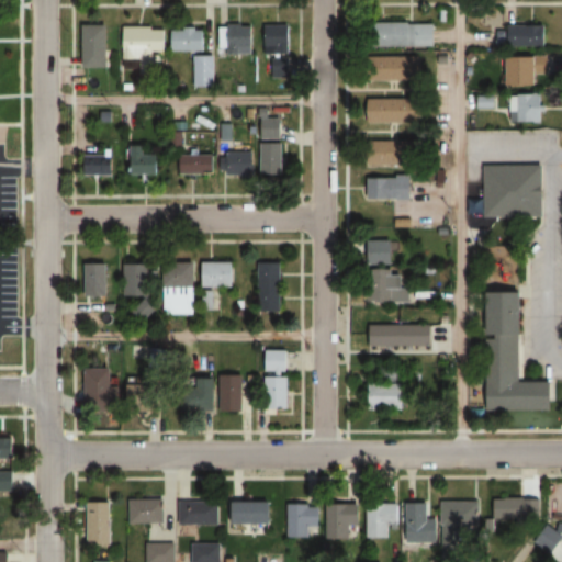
[(375,23),(408,23),(408,24),(434,24),(434,46),(375,46),(375,23)]
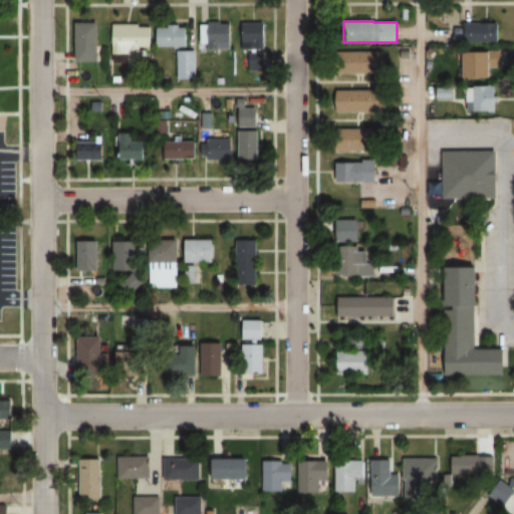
[(497,22),(497,42),(464,43),(464,29),(464,23),(497,22)]
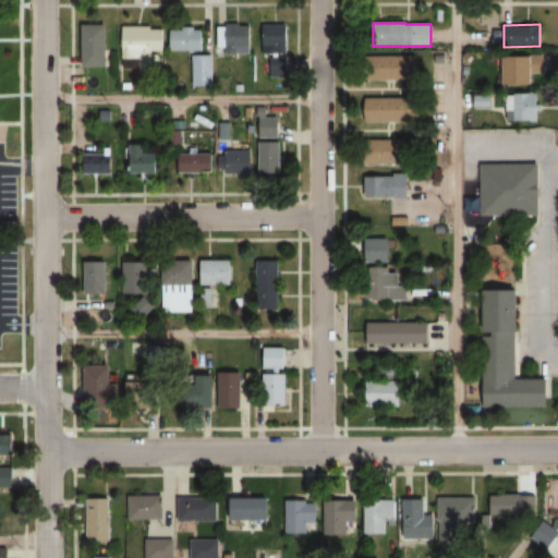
[(107,68),(107,25),(82,25),(82,68),(107,68)]
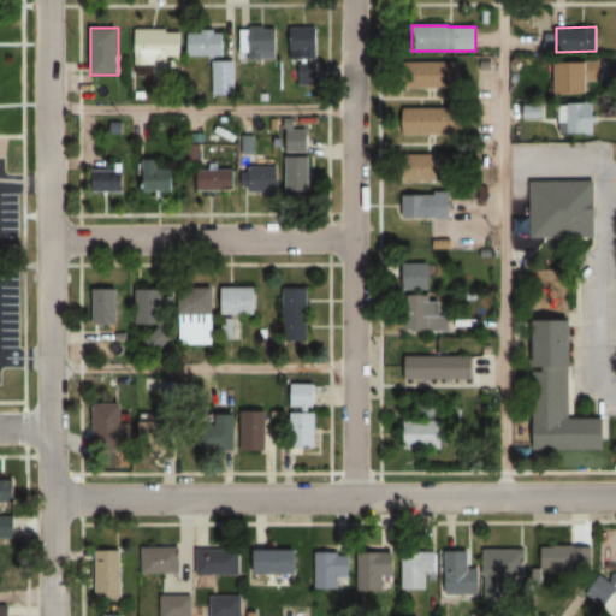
[(240,60),(278,60),(278,28),(240,28),(240,60)]
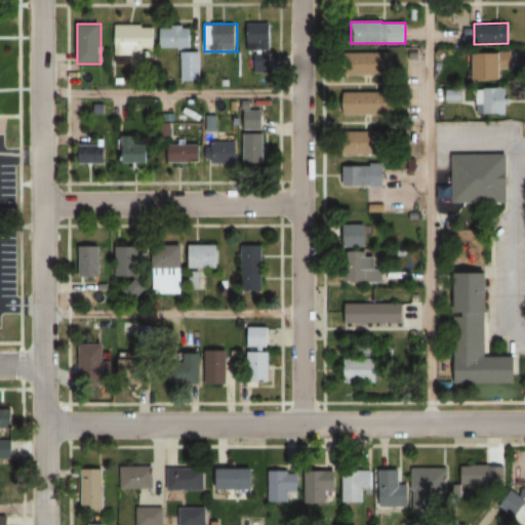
[(272,24),(246,24),(246,50),(272,50),(272,24)]
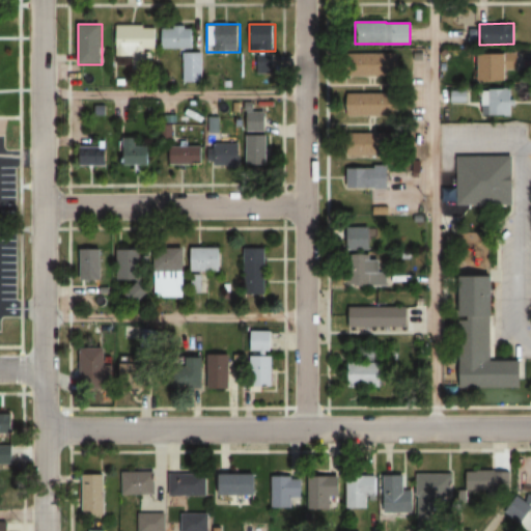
[(156,51),(156,26),(114,26),(114,57),(132,57),(132,71),(151,71),(151,50),(156,51)]
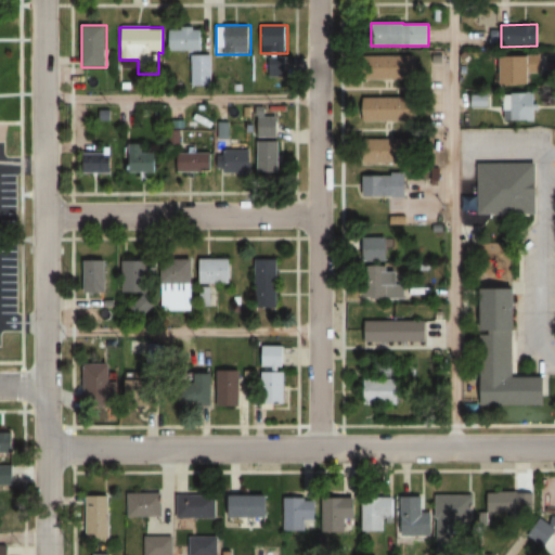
[(203,51),(203,29),(171,29),(171,51),(203,51)]
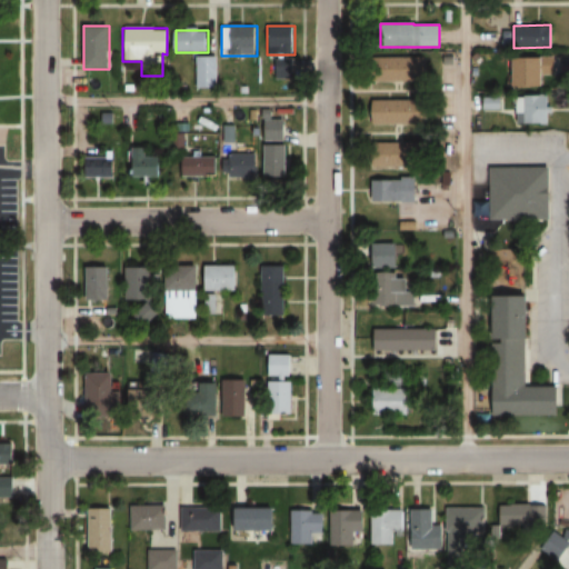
[(501,48),(501,42),(501,39),(511,39),(511,47),(501,48)]
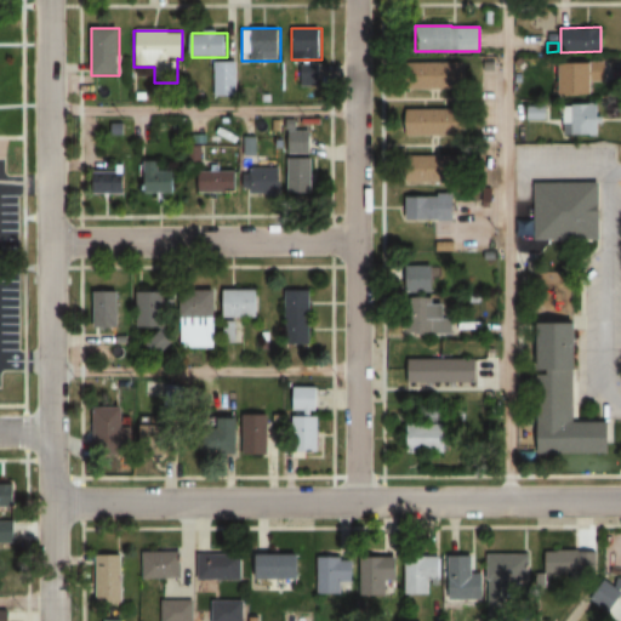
[(605,62),(560,61),(560,63),(560,77),(560,93),(590,93),(590,81),(605,81),(605,62)]
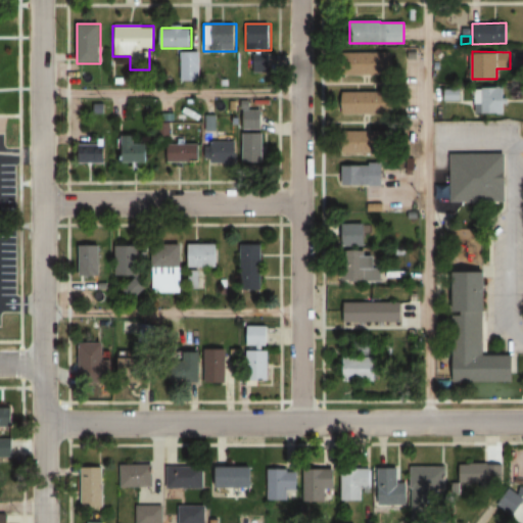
[(199,53),(180,53),(180,82),(199,82),(199,53)]
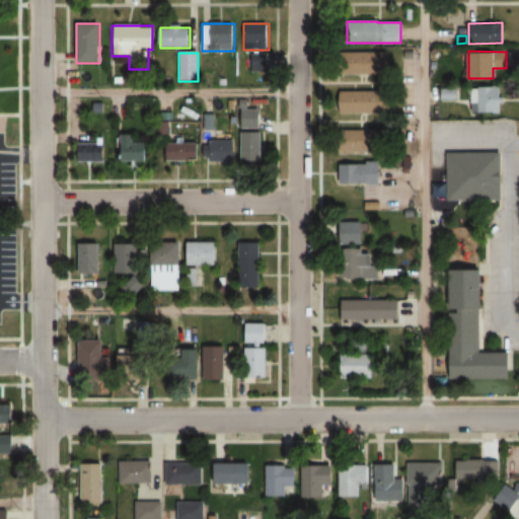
[(342,74),(361,74),(365,74),(387,74),(387,53),(342,53),(342,74)]
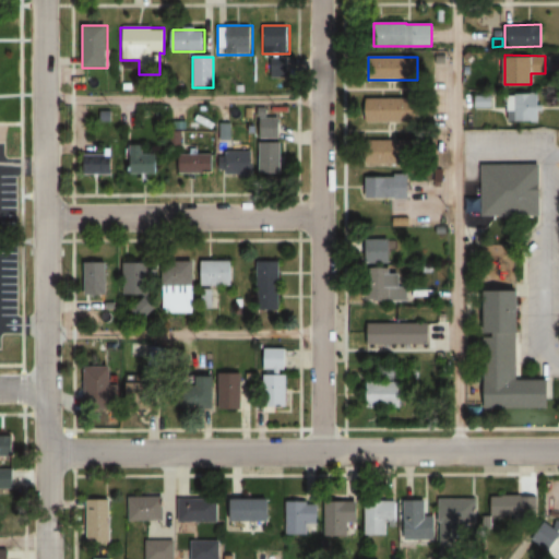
[(496,57),(504,57),(504,69),(497,69),(496,57)]
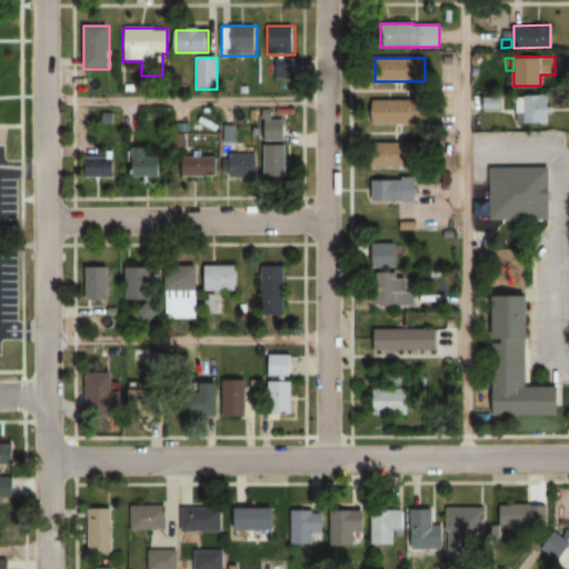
[(547,95),(540,95),(540,96),(525,96),(525,99),(516,99),(516,107),(516,111),(516,113),(517,113),(517,118),(517,123),(540,122),(540,125),(547,125),(547,113),(552,113),(552,107),(547,107),(547,95)]
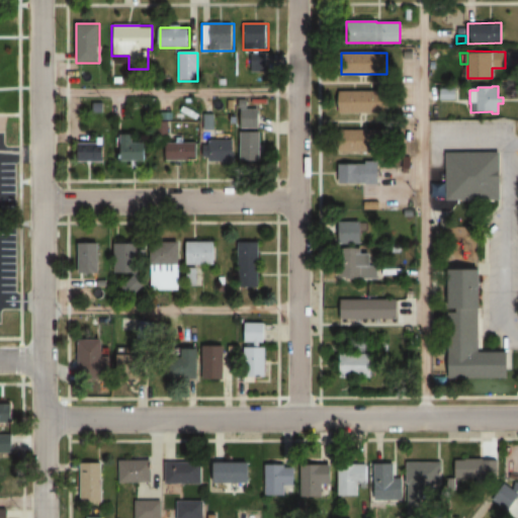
[(439,88),(454,88),(454,93),(454,97),(454,101),(439,101),(439,97),(439,93),(439,91),(439,88)]
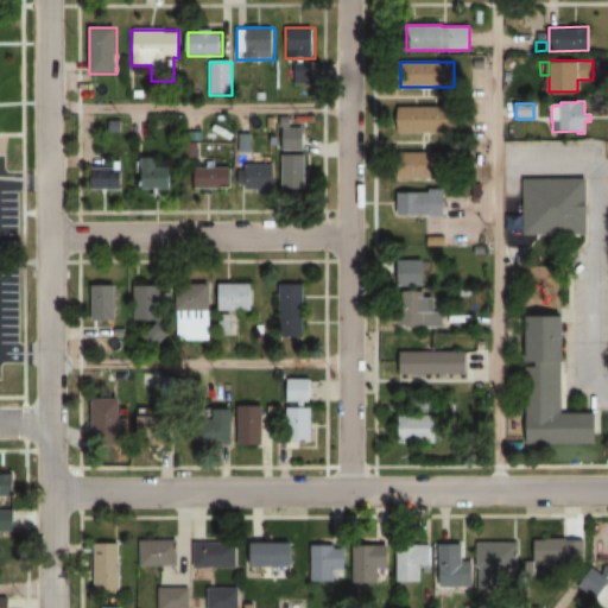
[(398,107),(416,107),(436,107),(453,107),(453,133),(429,133),(423,133),(398,133),(398,107)]
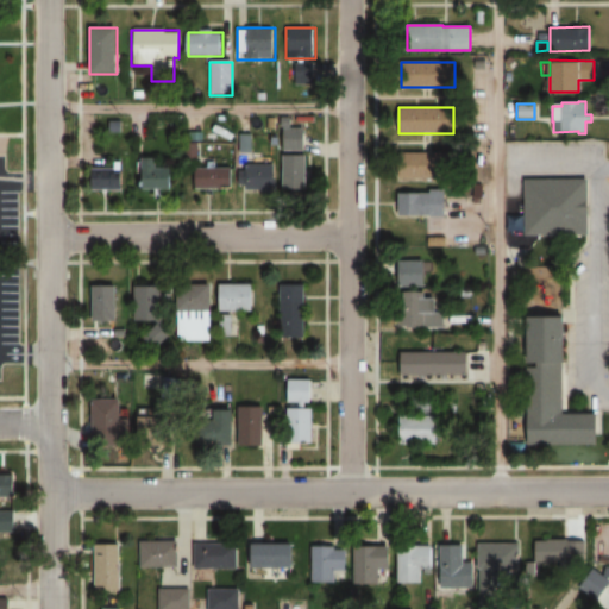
[(396,181),(456,182),(456,154),(428,154),(424,154),(396,152),(396,181)]
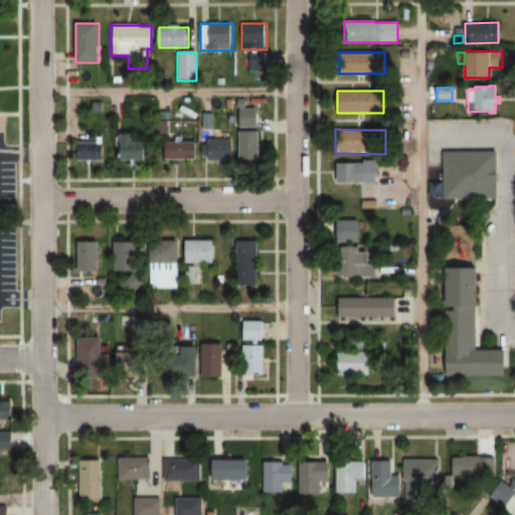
[(261,131),(241,131),(241,160),(261,160),(261,131)]
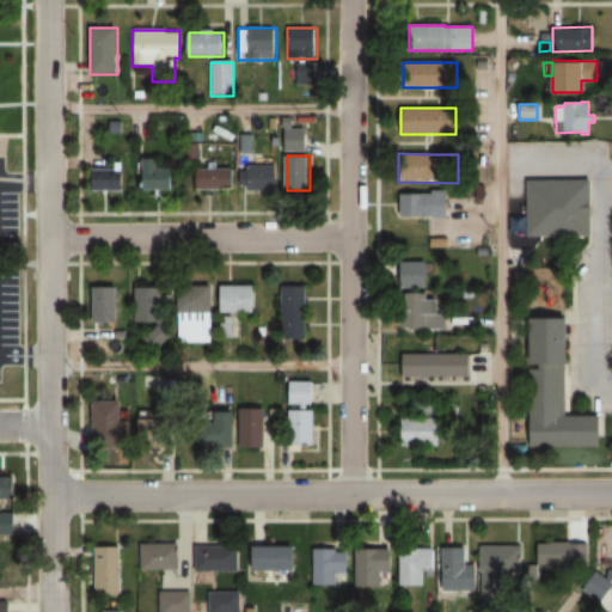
[(159,190),(175,190),(175,164),(159,164),(159,190)]
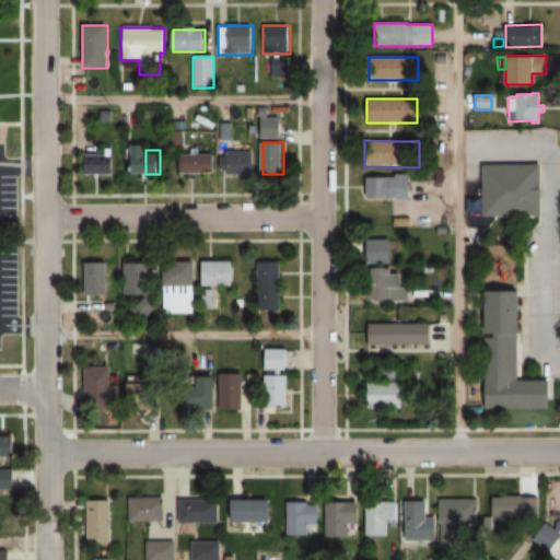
[(254,151),(226,151),(226,174),(254,174),(254,151)]
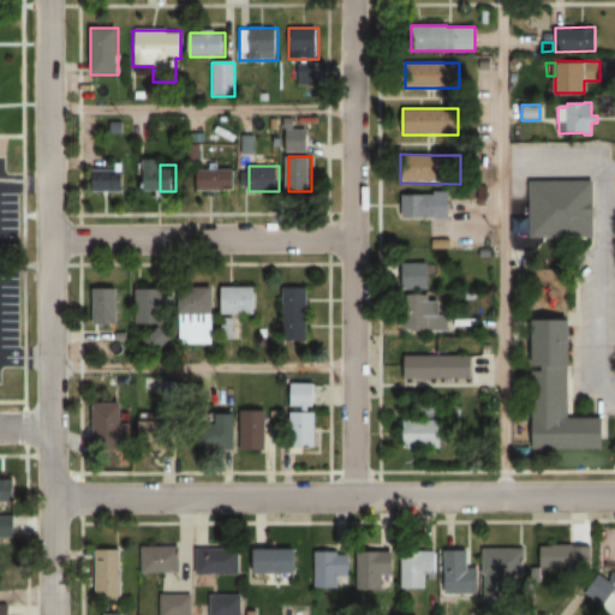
[(99,169),(99,191),(127,191),(127,169),(99,169)]
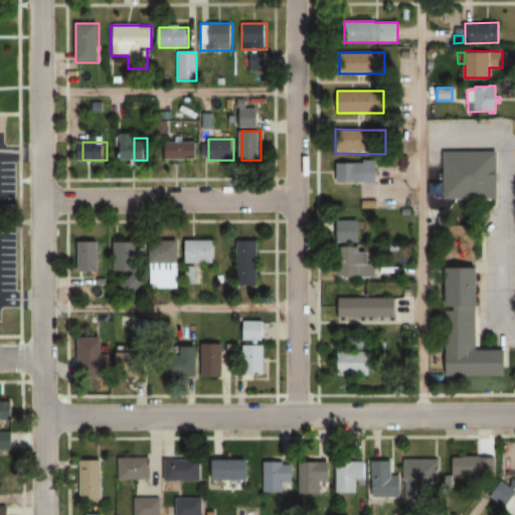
[(197,160),(197,142),(164,142),(164,160),(197,160)]
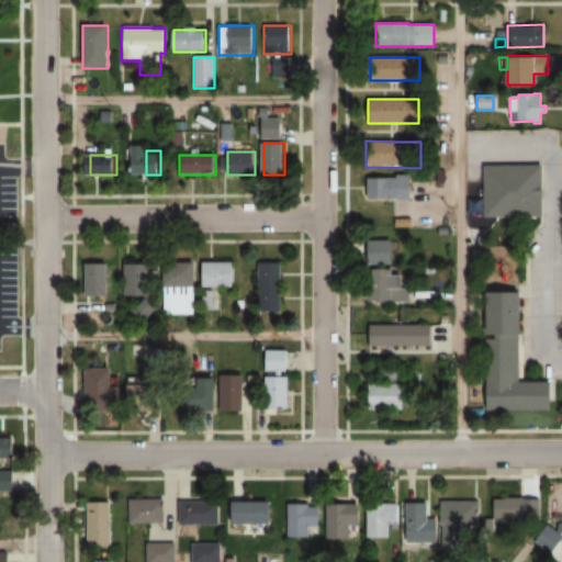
[(483,167),(483,182),(483,215),(541,216),(541,213),(541,168),(483,167)]
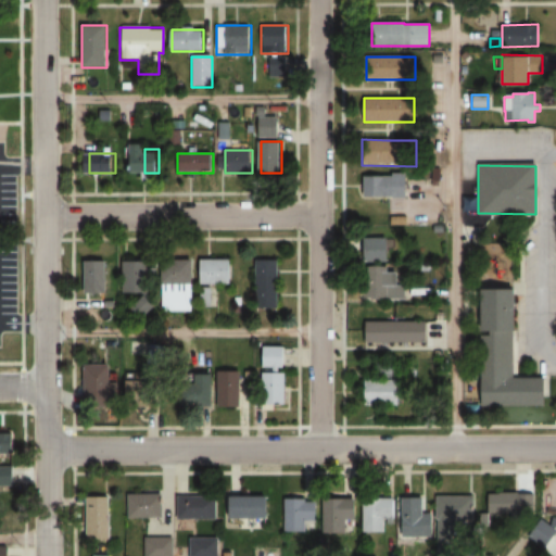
[(404,174),(392,174),(392,177),(363,176),(363,184),(359,184),(359,186),(359,193),(364,193),(364,197),(391,197),(391,210),(404,210),(404,174)]
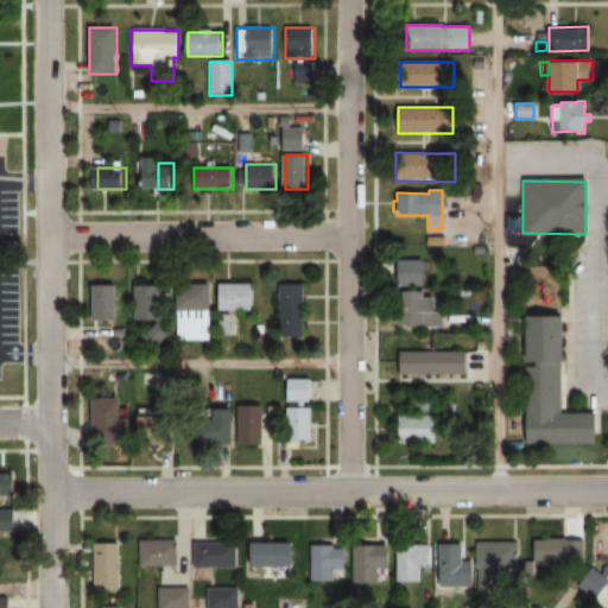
[(483,246),(482,246),(482,245),(483,238),(479,238),(477,246),(473,246),(473,254),(485,254),(483,246)]
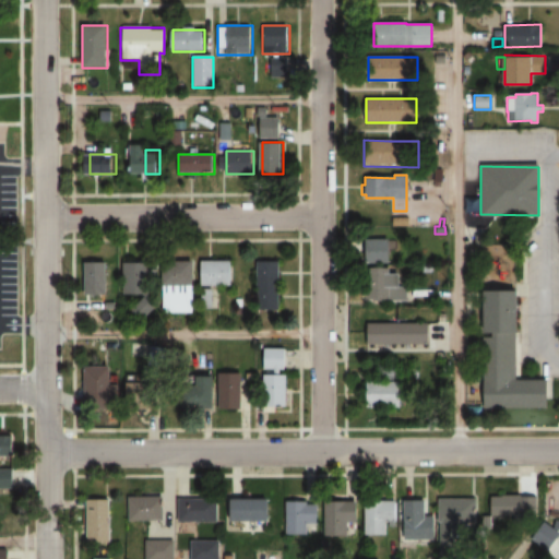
[(388,238),(388,262),(377,262),(365,263),(364,238),(388,238)]
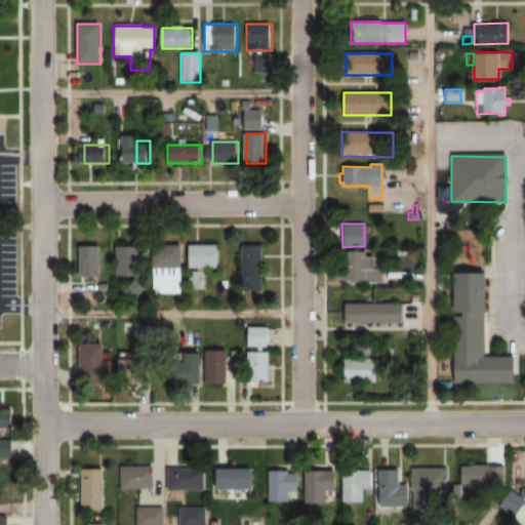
[(150,243),(153,243),(155,243),(180,243),(180,292),(178,292),(170,292),(162,292),(150,292),(150,243)]
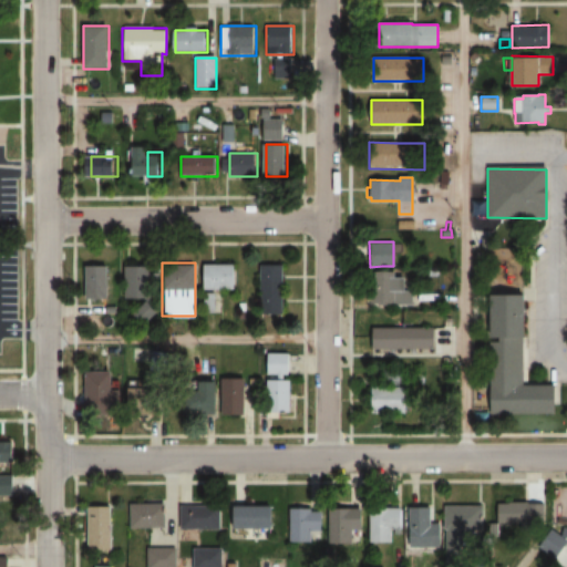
[(235,264),(235,288),(203,288),(203,264),(210,264),(213,264),(216,264),(225,264),(235,264)]
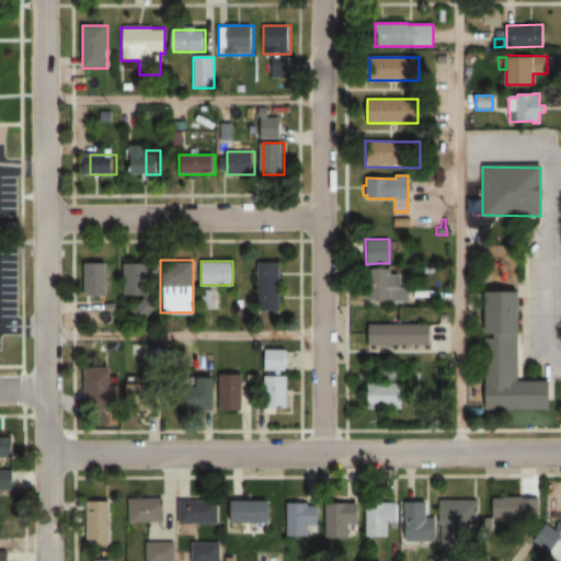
[(256,261),(256,311),(281,311),(281,298),(281,297),(281,295),(282,274),(282,273),(282,271),(278,271),(279,261),(256,261)]
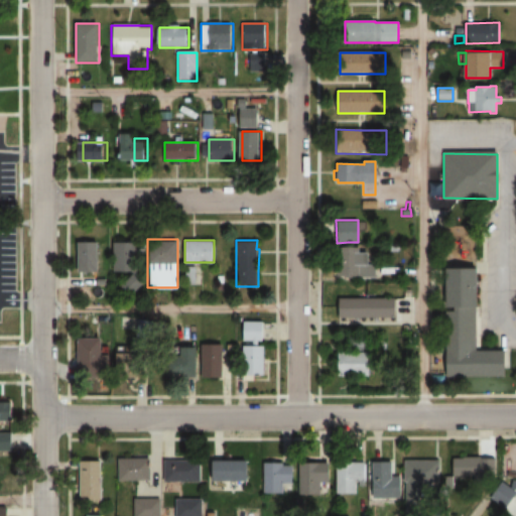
[(78,242),(78,271),(97,271),(97,248),(97,244),(97,241),(78,242)]
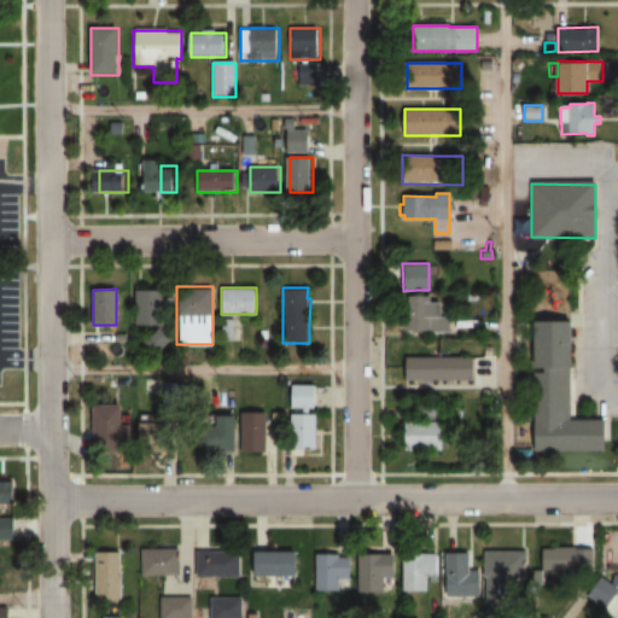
[(173,297),(163,297),(163,289),(141,289),(140,289),(138,289),(135,289),(135,325),(157,325),(157,328),(144,342),(151,349),(153,351),(156,354),(172,339),(164,331),(164,328),(164,312),(173,312),(173,297)]
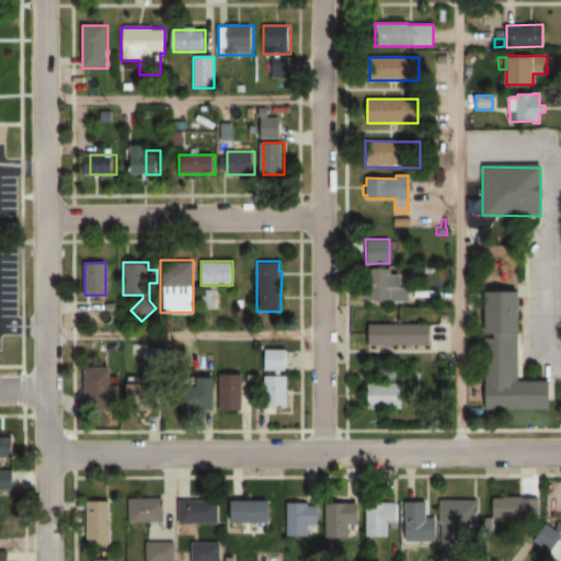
[(400,286),(407,286),(407,304),(368,302),(368,268),(378,268),(400,268),(400,286)]
